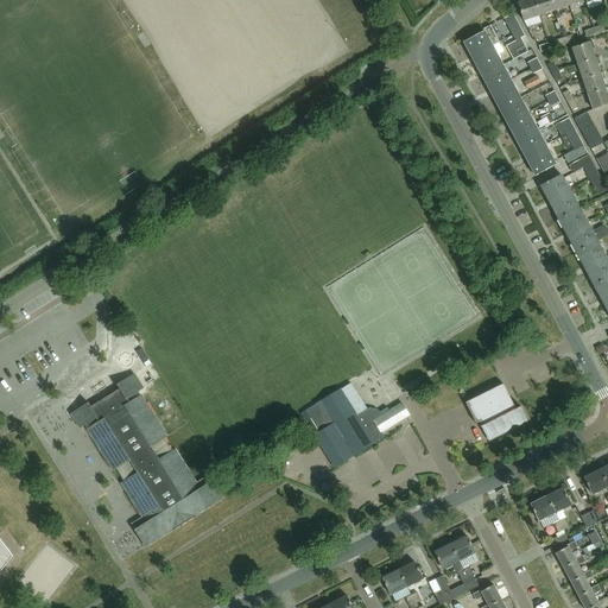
[(524,21),(539,16),(533,0),(526,0),(525,0),(524,0),(518,0),(517,0),(524,21)]
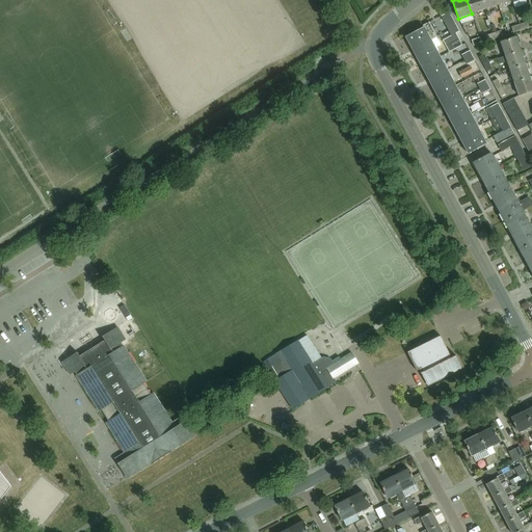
[(467,0),(472,14),(485,9),(481,0),(467,0)]
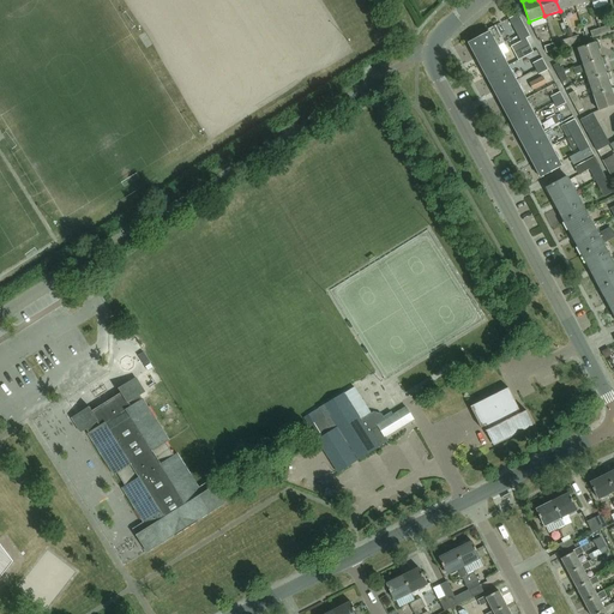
[(555,0),(560,11),(576,6),(572,0),(555,0)]
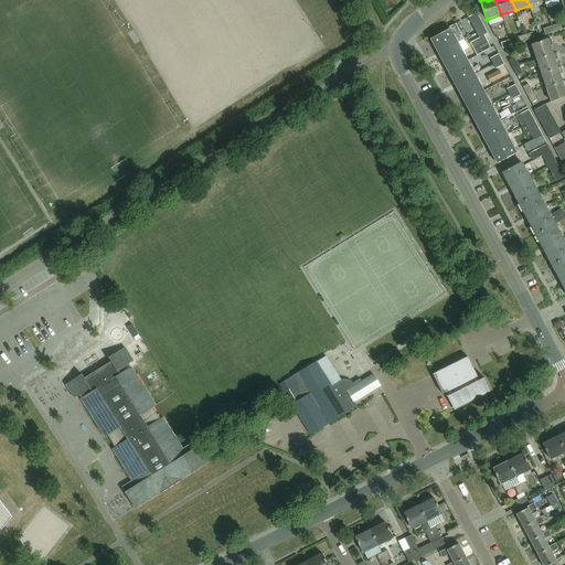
[(480,39),(484,36),(488,34),(477,13),(456,24),(465,40),(471,35),(469,31),(475,29),(480,39)]
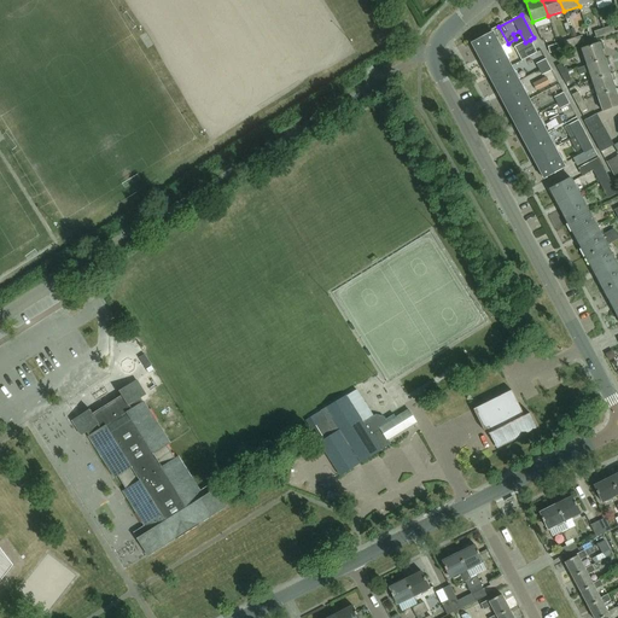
[(604,28),(605,35),(614,31),(612,25),(604,28)]
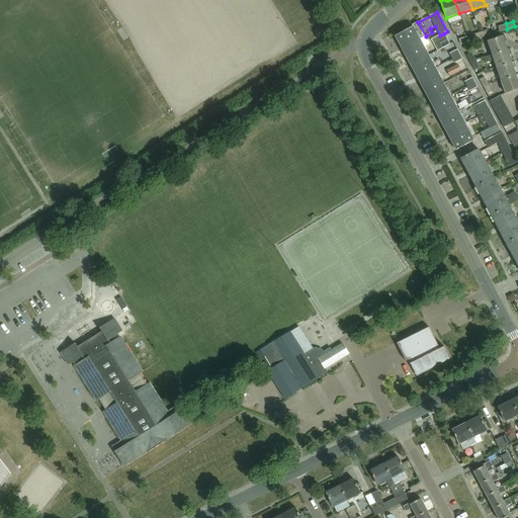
[(420,39),(426,36),(418,22),(412,24),(414,27),(395,36),(403,51),(421,41),(420,39)]
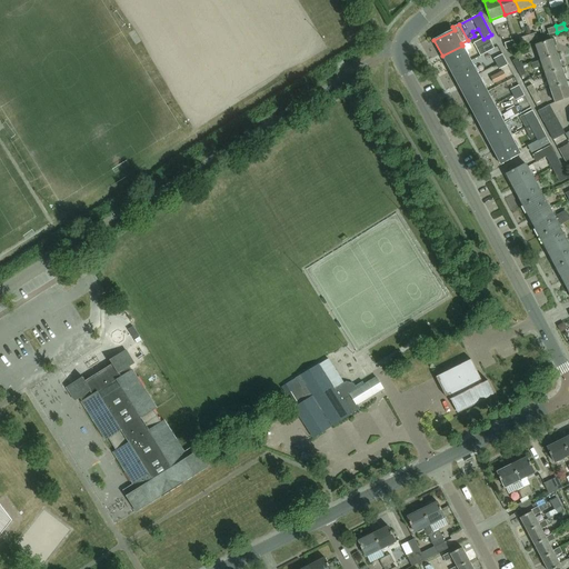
[(549,35),(557,32),(556,26),(547,29),(549,35)]
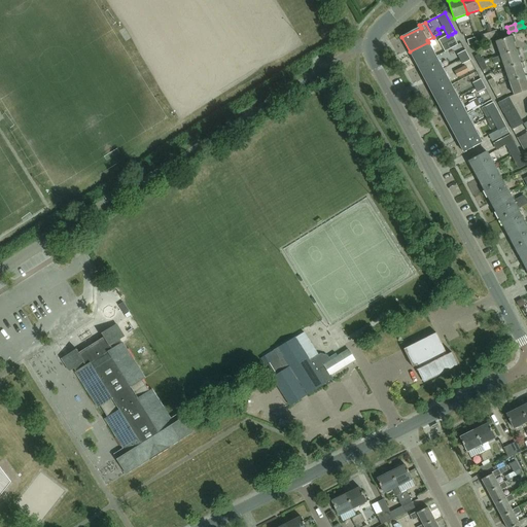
[(489,33),(490,38),(498,35),(497,30),(489,33)]
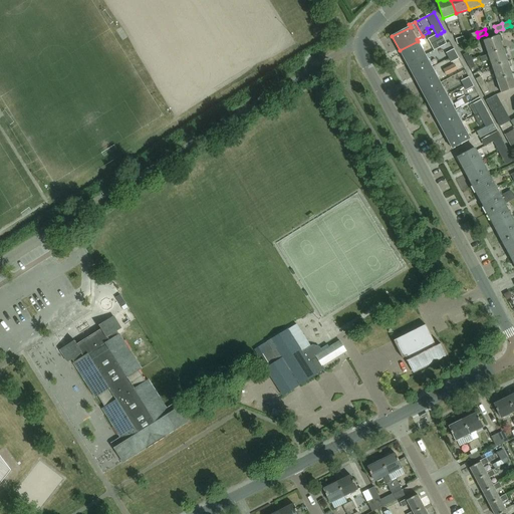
[(471,40),(478,37),(477,32),(469,35),(471,40)]
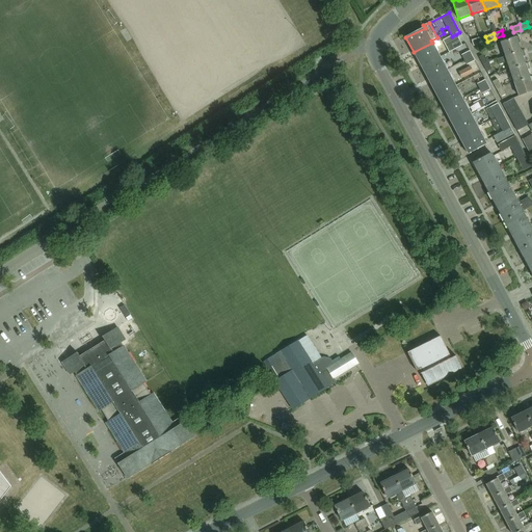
[(446,47),(459,40),(456,34),(452,36),(443,41),(446,47)]
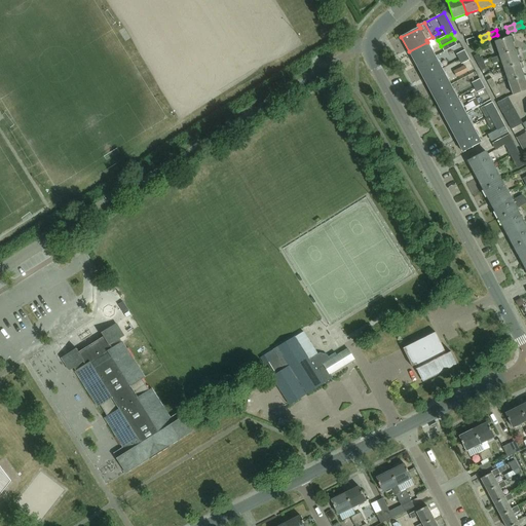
[(499,54),(514,49),(512,43),(515,42),(513,36),(495,42),(499,54)]
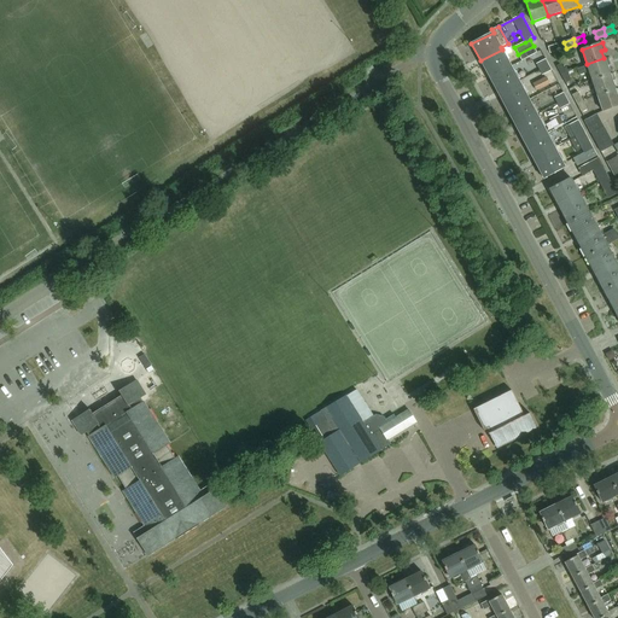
[(534,46),(518,54),(522,62),(537,53),(534,46)]
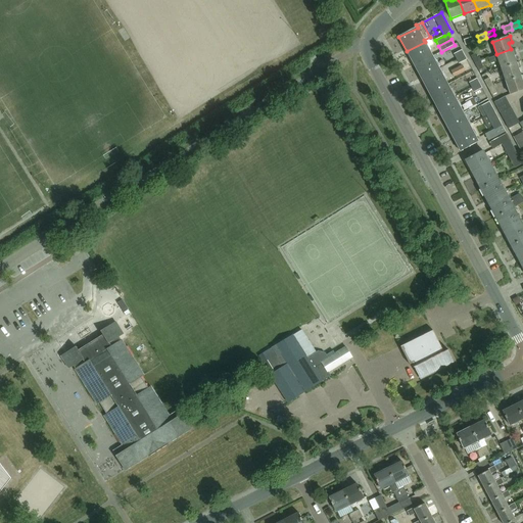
[(414,65),(432,56),(425,42),(407,51),(414,65)]
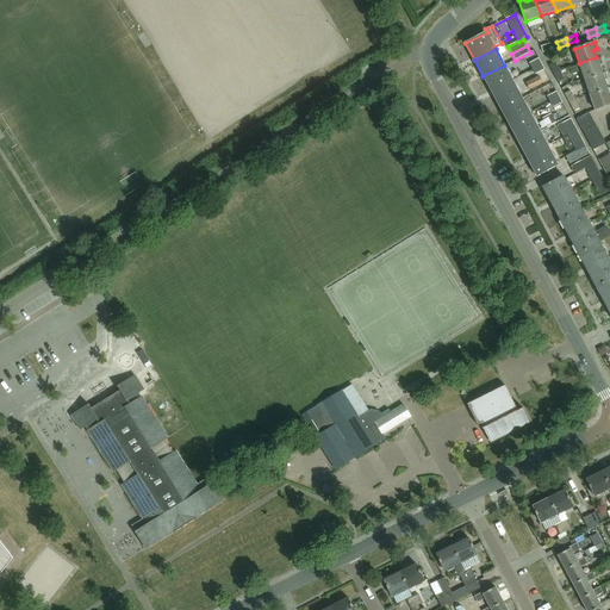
[(584,79),(602,73),(598,64),(602,63),(599,57),(596,57),(579,63),(579,64),(570,68),(572,75),(582,72),(584,79)]
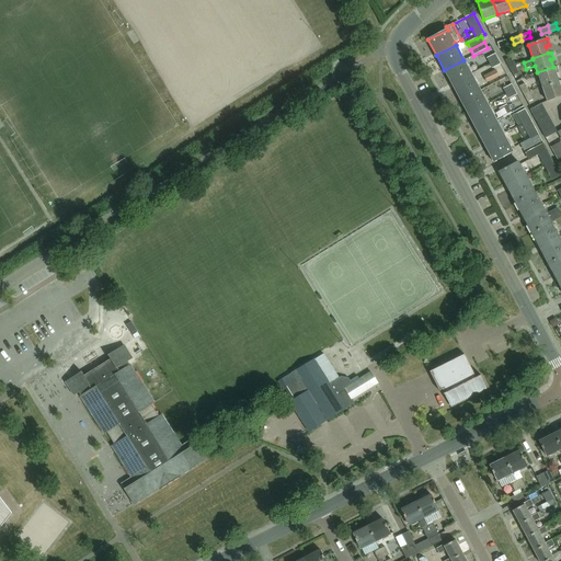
[(492,68),(501,64),(495,54),(487,58),(492,68)]
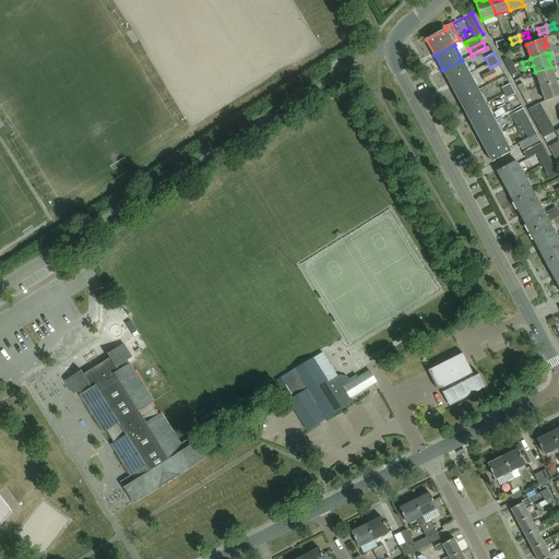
[(508,68),(513,64),(509,58),(503,60),(508,68)]
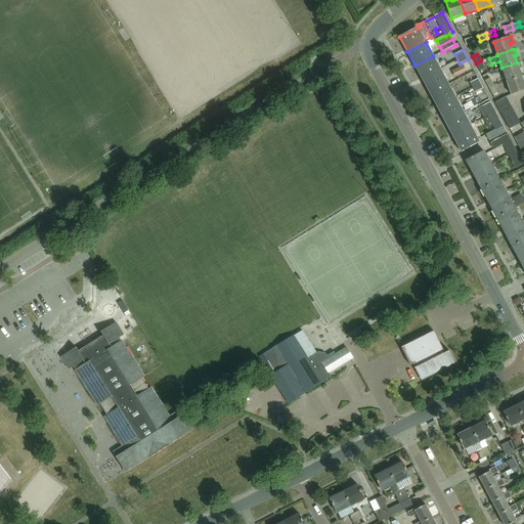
[(422,80),(441,71),(433,56),(415,66),(422,80)]
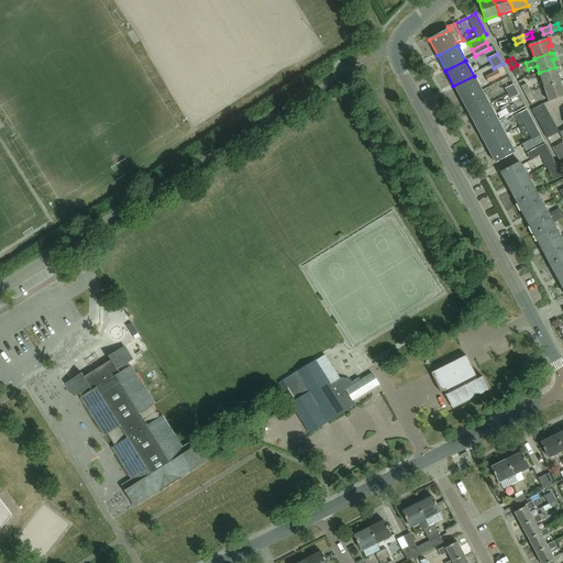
[(517,65),(511,68),(515,76),(520,73),(517,65)]
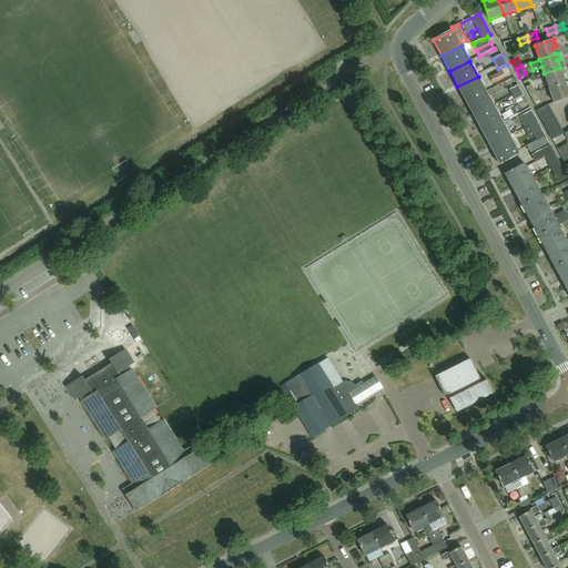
[(549,88),(565,82),(561,74),(565,73),(563,67),(560,68),(544,73),(549,88)]
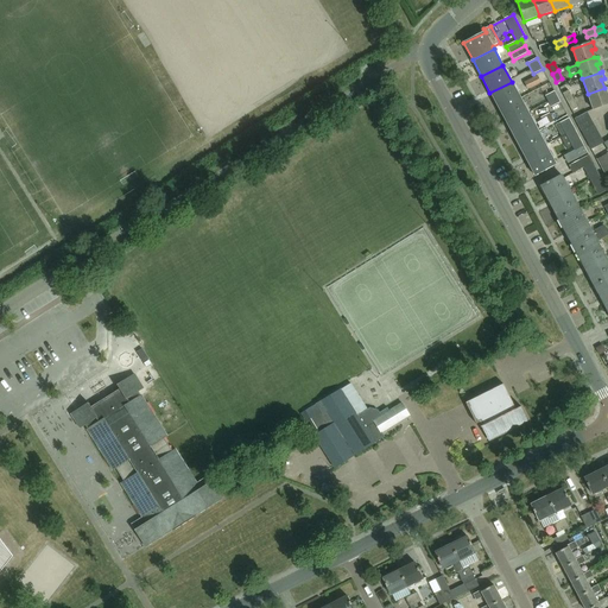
[(527,89),(540,83),(537,77),(525,83),(527,89)]
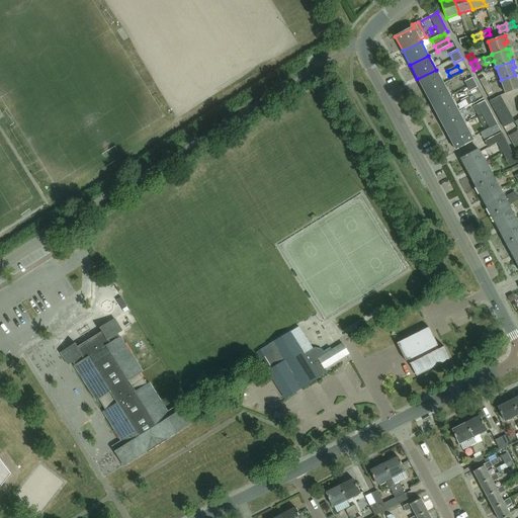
[(425,93),(443,84),(436,70),(417,79),(425,93)]
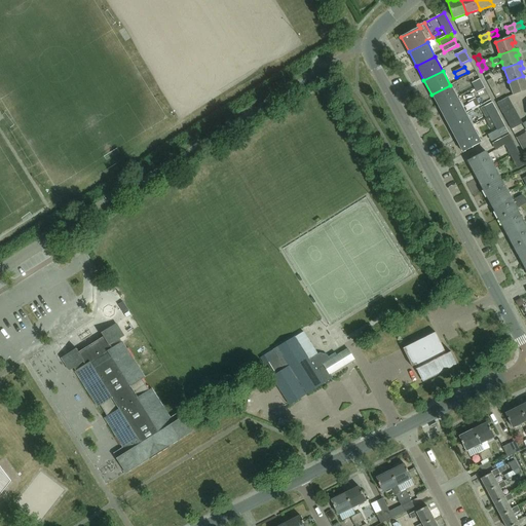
[(509,81),(513,95),(525,89),(525,85),(525,82),(525,81),(525,75),(523,76),(509,81)]
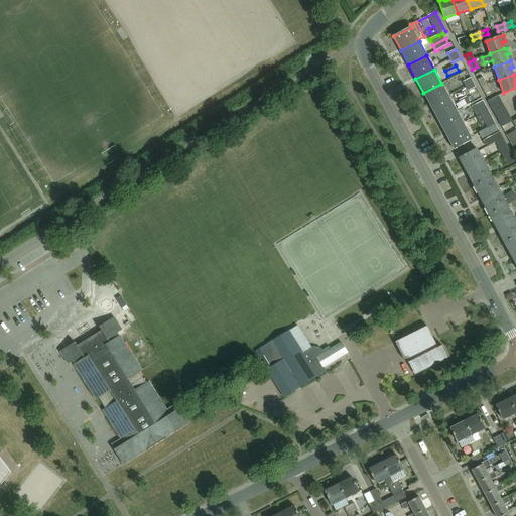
[(468,91),(475,87),(470,77),(463,81),(468,91)]
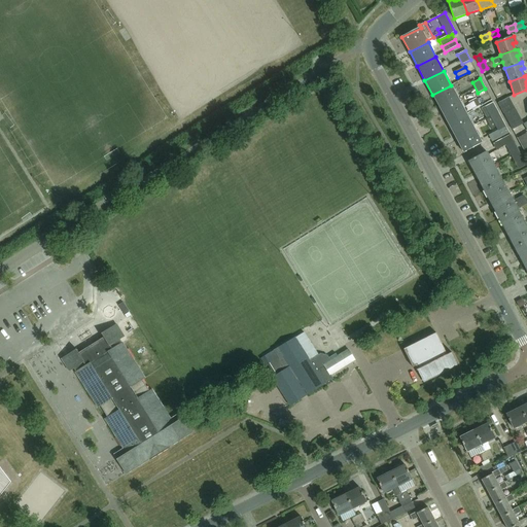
[(491,89),(497,86),(493,78),(488,81),(491,89)]
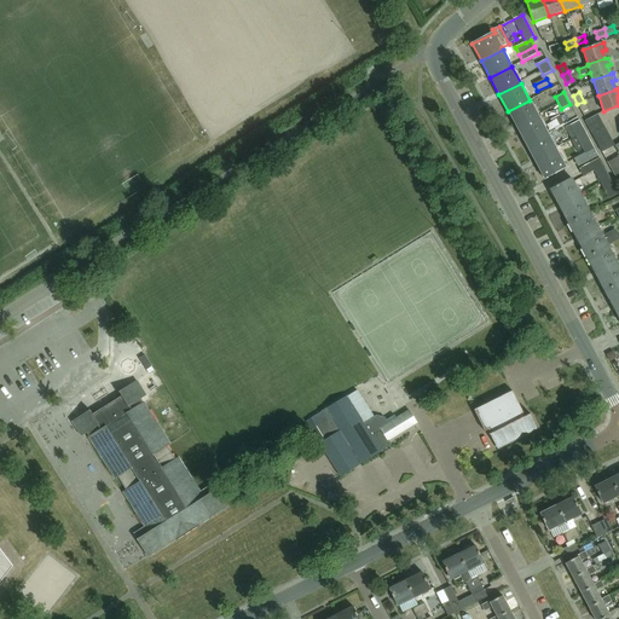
[(516,128),(539,117),(530,100),(508,111),(516,128)]
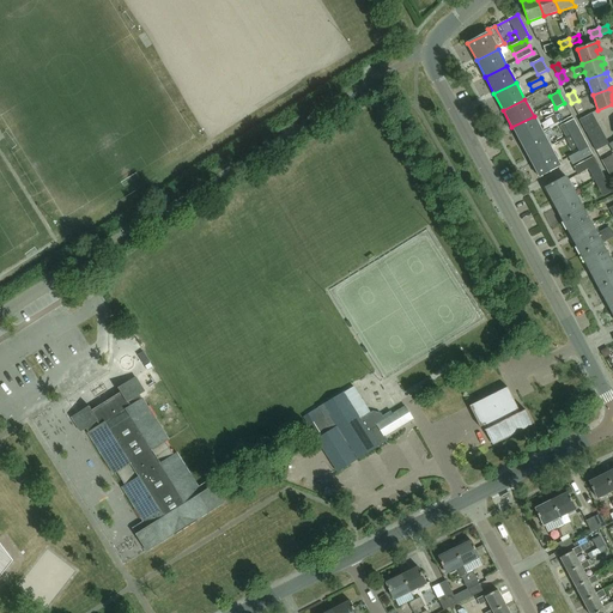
[(578,101),(571,103),(576,113),(582,109),(578,101)]
